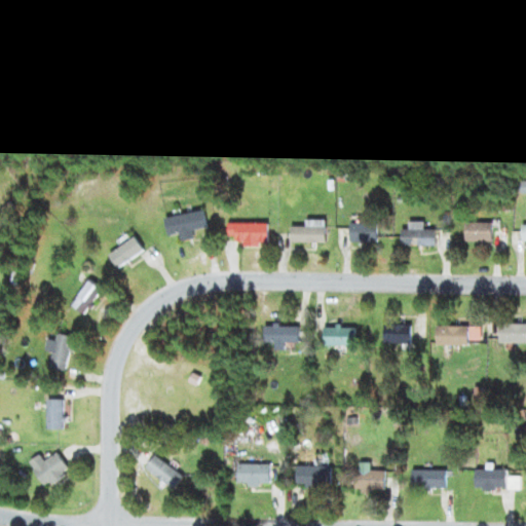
[(194,239),(193,233),(208,230),(203,211),(163,220),(167,237),(178,234),(180,242),(194,239)]
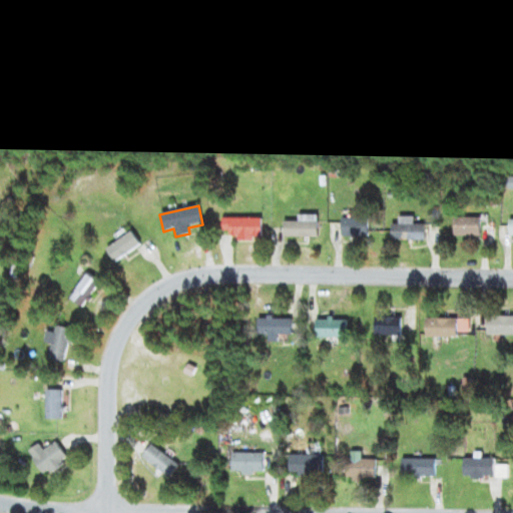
[(316,216),(299,216),(299,221),(283,221),(283,237),(316,237),(316,216)]
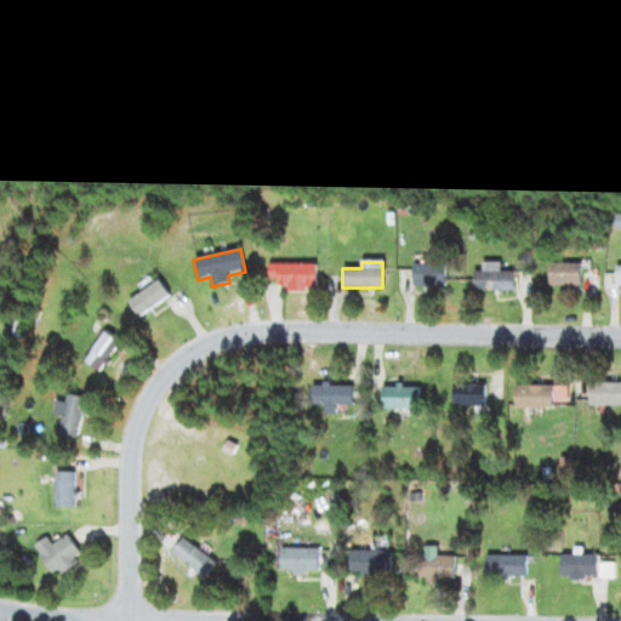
[(268,286),(315,286),(315,265),(268,265),(268,286)]
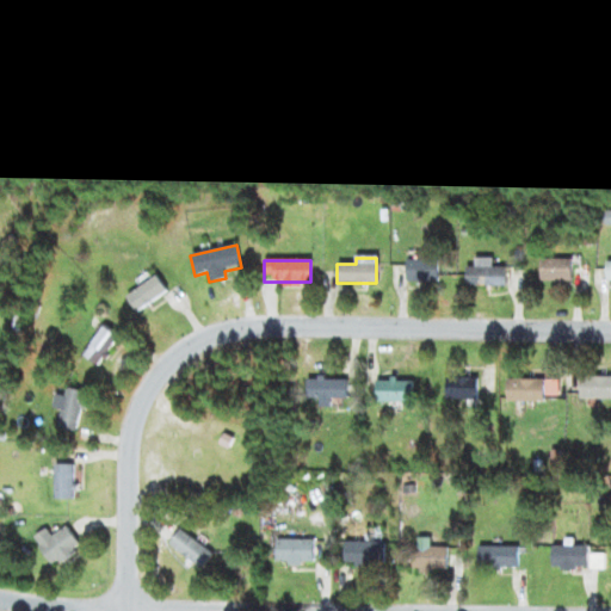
[(406,283),(438,283),(438,260),(406,260),(406,283)]
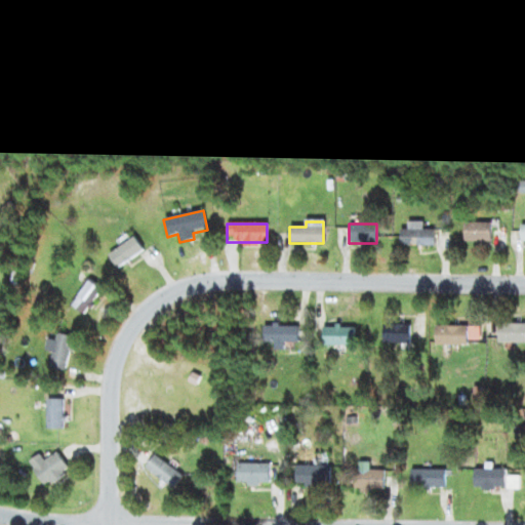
[(434,246),(434,231),(420,231),(420,224),(407,224),(407,231),(399,231),(399,246),(434,246)]
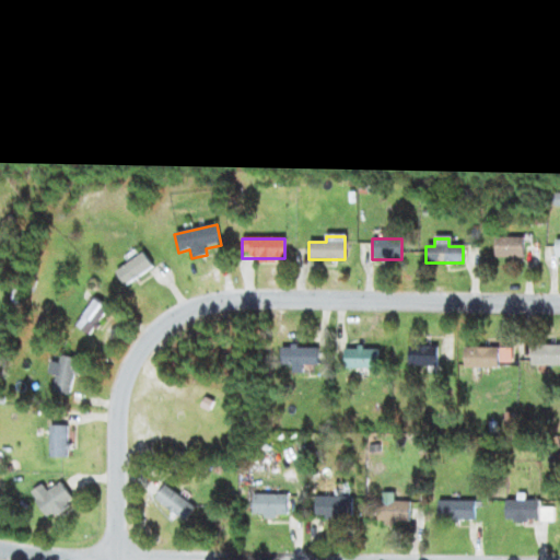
[(522,238),(493,238),(493,258),(522,258),(522,238)]
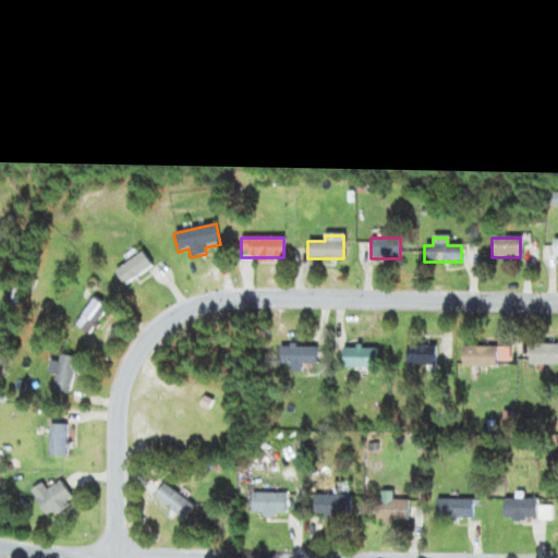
[(153,267),(143,252),(113,271),(123,287),(153,267)]
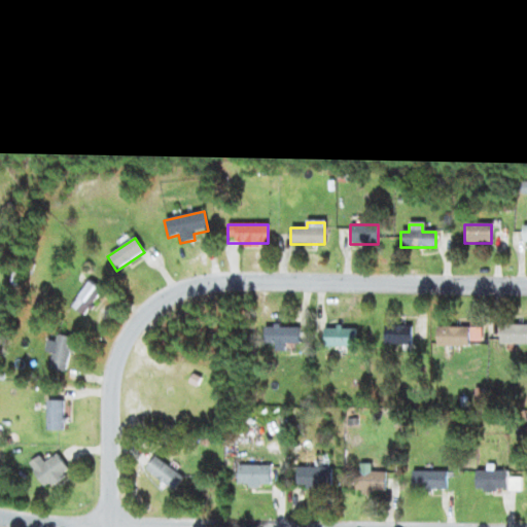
[(70,307),(83,317),(102,291),(89,281),(70,307)]
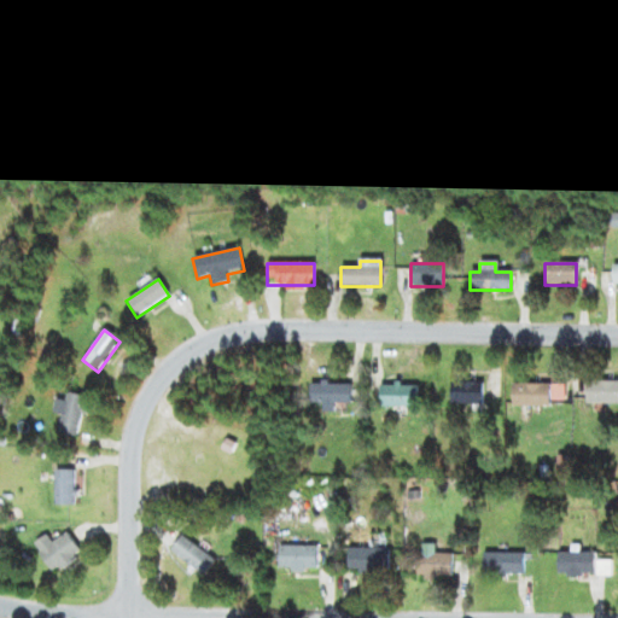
[(584,404),(617,404),(617,382),(584,382),(584,404)]
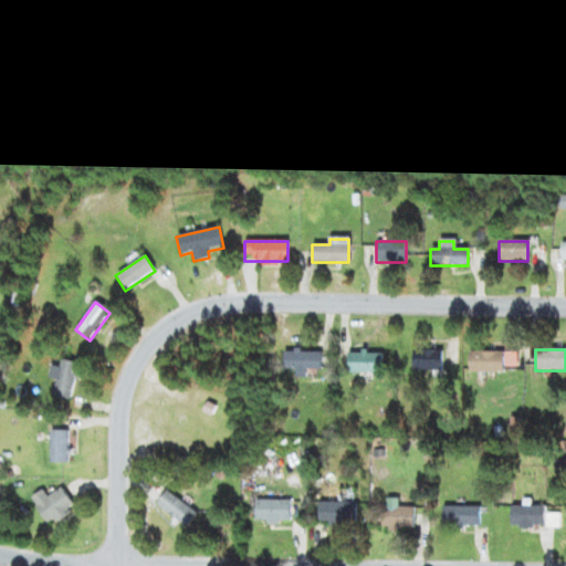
[(412,350),(412,371),(441,371),(441,350),(412,350)]
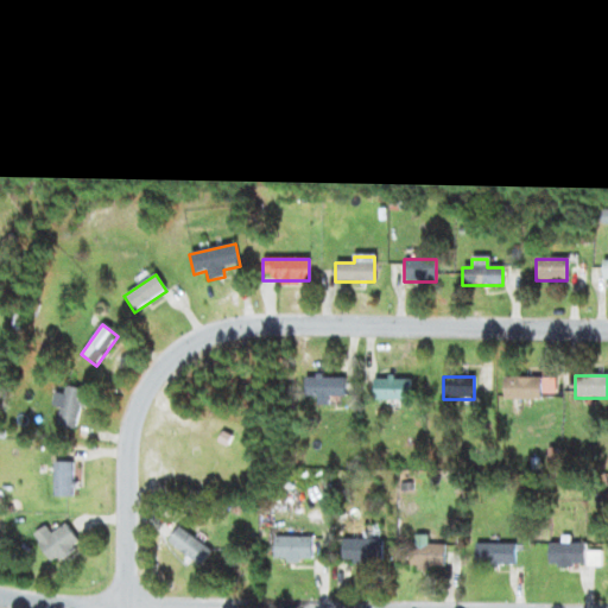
[(305,378),(305,397),(315,397),(315,405),(328,405),(328,398),(344,398),(344,378),(305,378)]
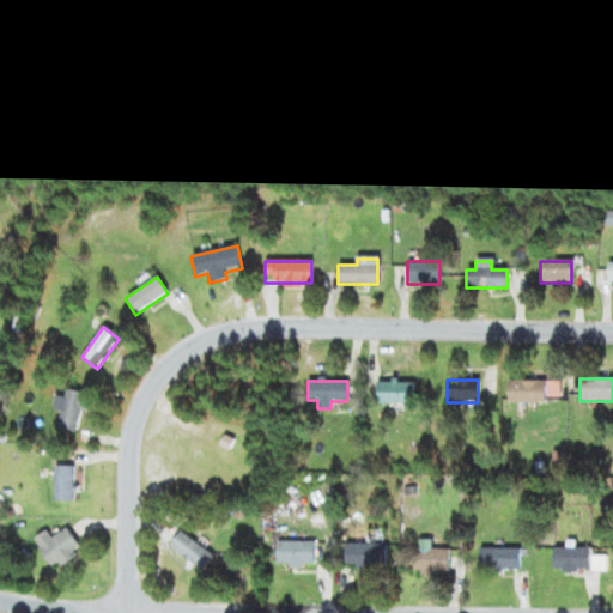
[(507,404),(544,404),(544,381),(507,381),(507,404)]
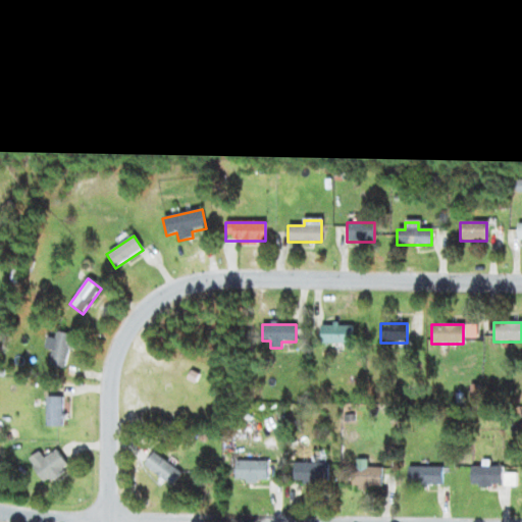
[(320,345),(351,345),(351,326),(320,326),(320,345)]
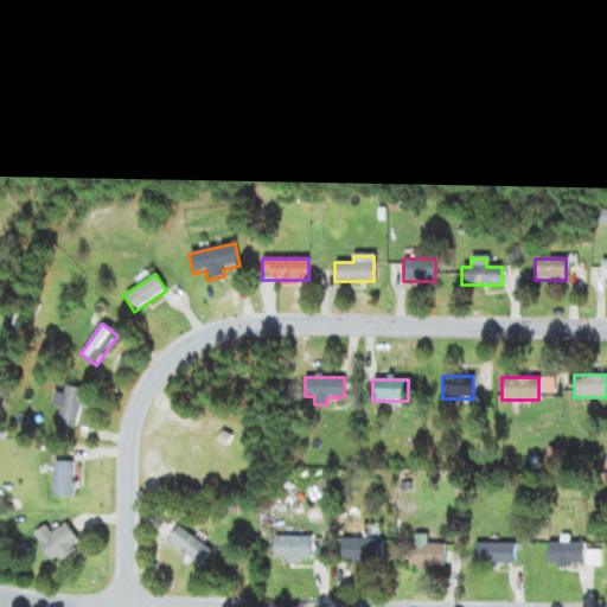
[(62,395),(56,393),(52,406),(59,408),(55,426),(75,430),(85,391),(64,385),(62,395)]
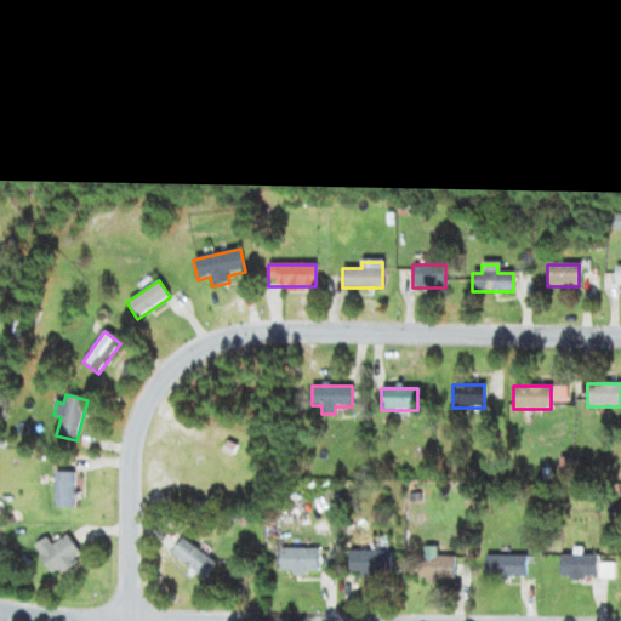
[(53,508),(74,508),(74,473),(53,473),(53,508)]
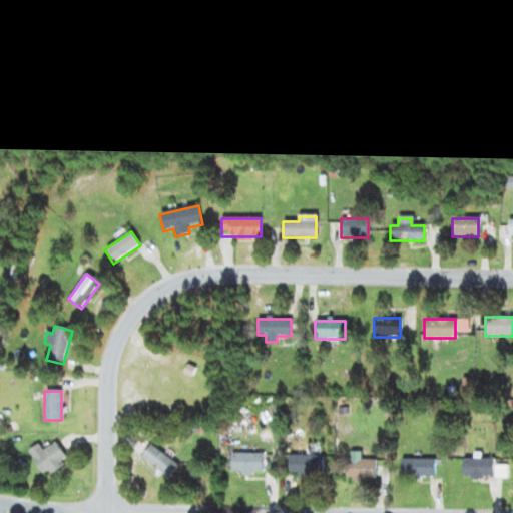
[(42,451),(39,447),(27,454),(42,477),(66,461),(54,443),(42,451)]
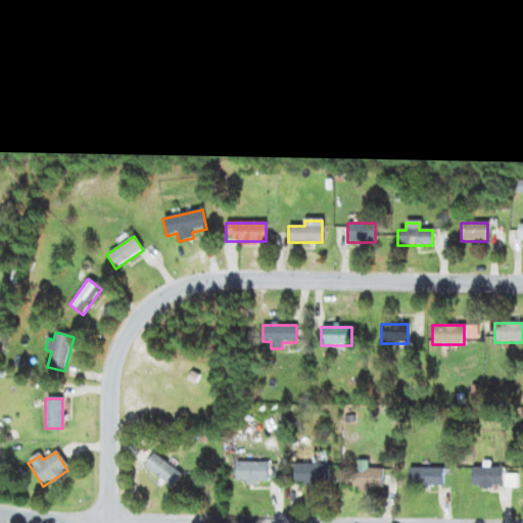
[(171,488),(180,474),(151,454),(142,467),(171,488)]
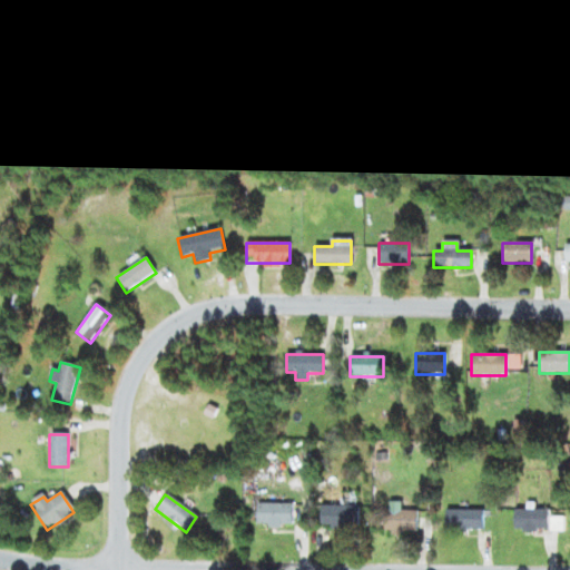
[(291,504),(255,504),(255,527),(291,527),(291,504)]
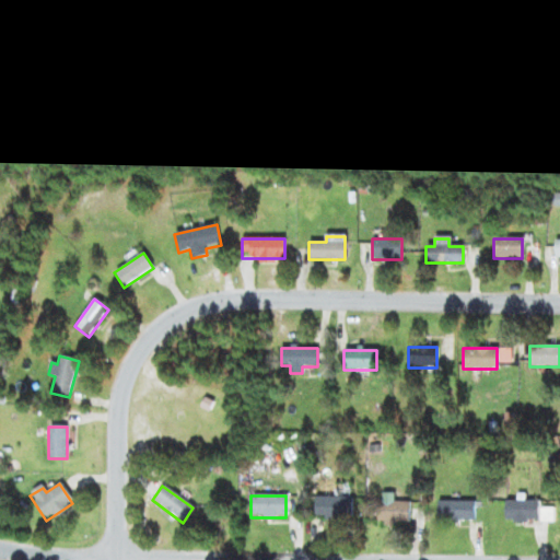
[(350,520),(351,498),(313,497),(313,518),(350,520)]
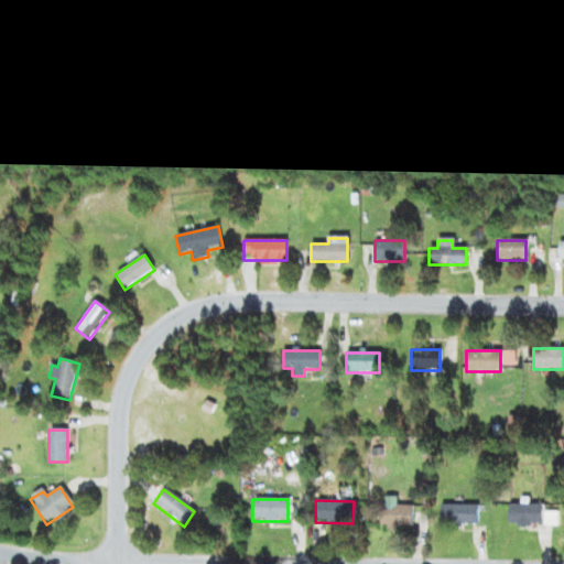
[(541,505),(507,505),(507,524),(541,524),(541,505)]
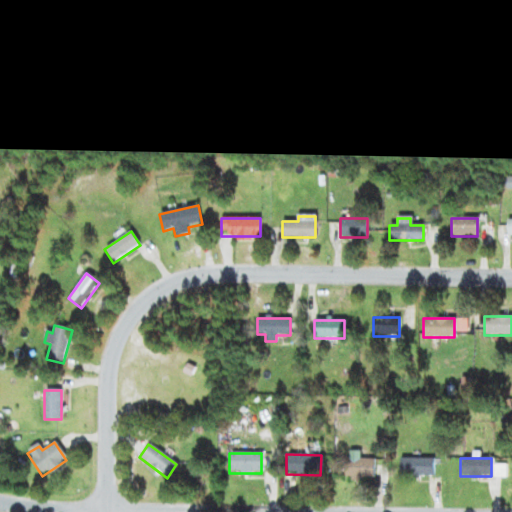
[(373,459),(343,459),(343,478),(373,478),(373,459)]
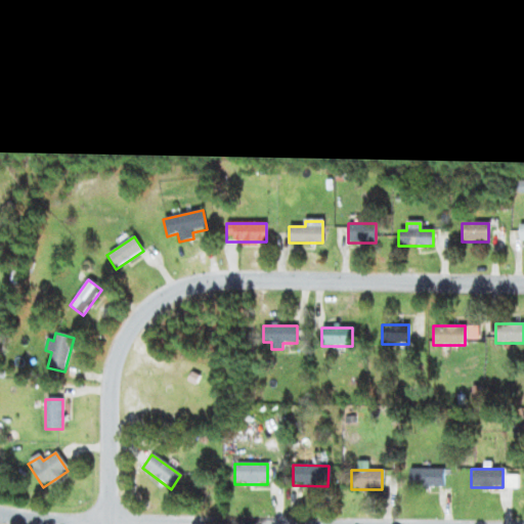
[(407,487),(443,487),(443,470),(407,470),(407,487)]
